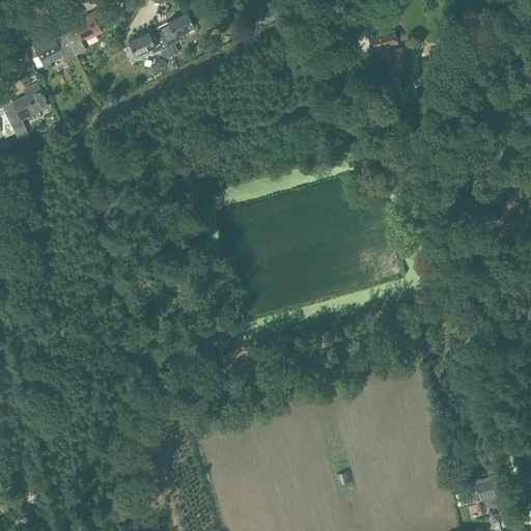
[(356,21),(374,16),(371,5),(354,9),(356,21)]
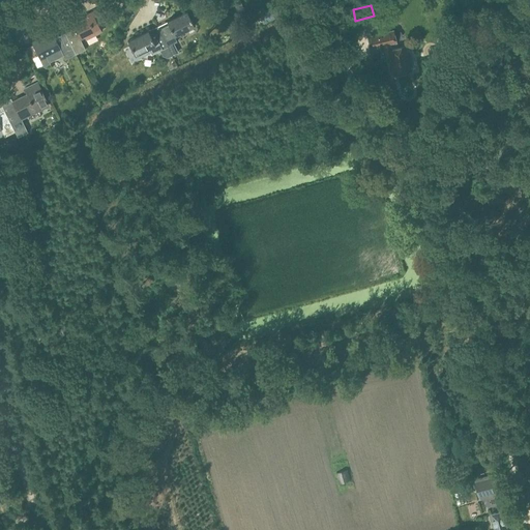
[(260,13),(264,23),(275,18),(271,8),(260,13)]
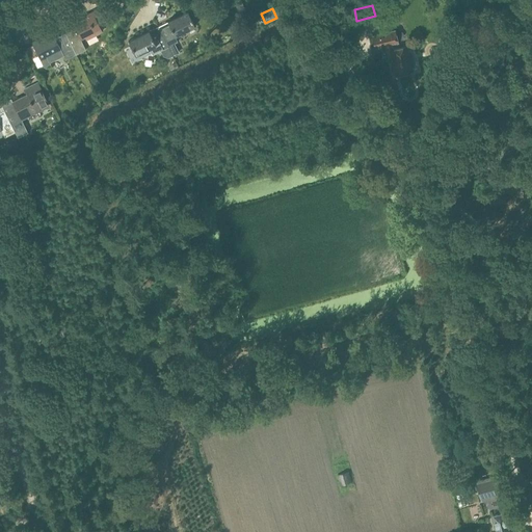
[(158,27),(173,56),(179,53),(175,44),(178,42),(175,35),(194,25),(188,11),(167,22),(169,25),(160,29),(158,27)]
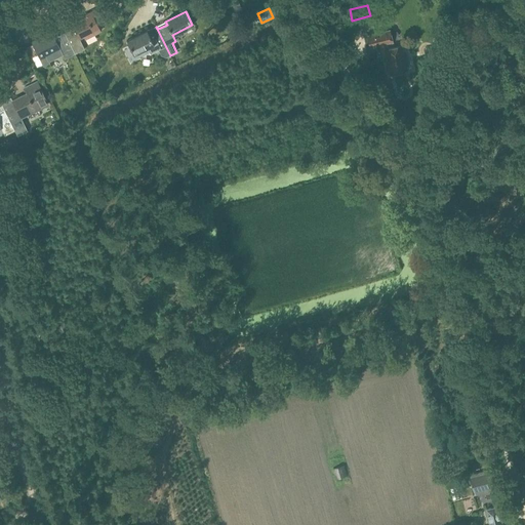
[(101,31),(91,12),(84,15),(85,17),(71,25),(73,28),(64,33),(75,54),(84,49),(79,39),(83,37),(84,39),(101,31)]
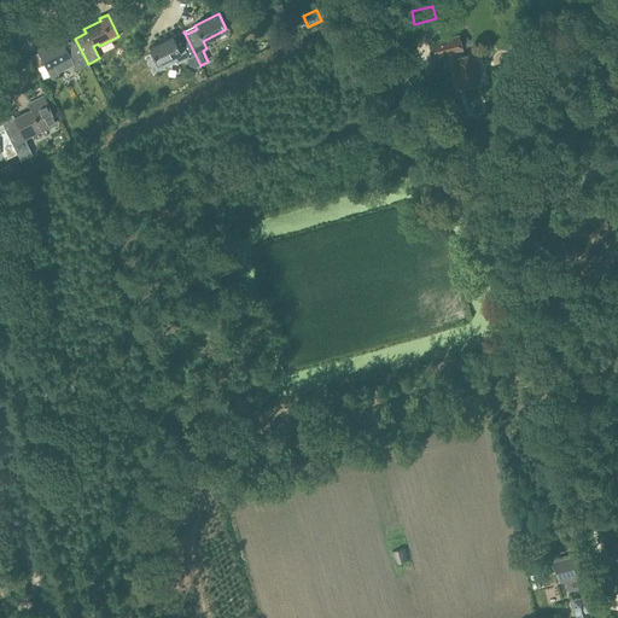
[(200,65),(184,31),(149,48),(152,56),(145,58),(153,75),(184,60),(186,59),(190,65),(196,68),(200,65)]
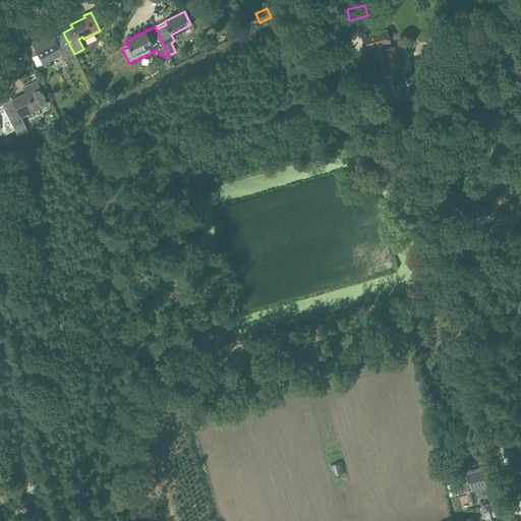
[(398,46),(385,50),(383,44),(389,42),(386,31),(364,36),(367,48),(380,45),(381,51),(378,51),(380,59),(383,58),(387,73),(404,68),(398,46)]
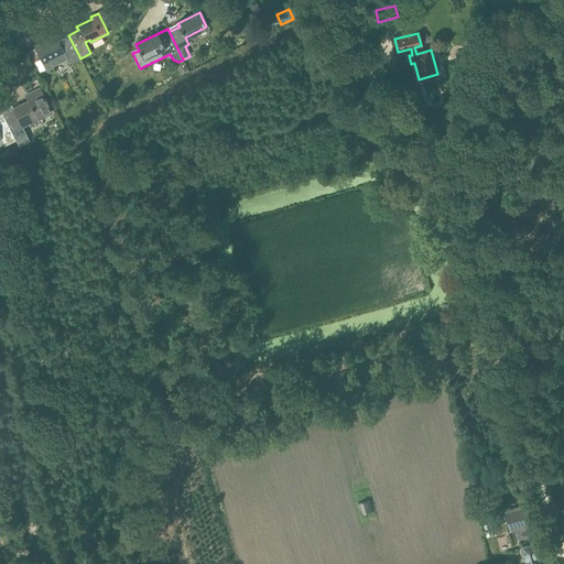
[(69,64),(80,58),(68,35),(58,40),(56,36),(41,44),(40,42),(33,45),(46,72),(53,67),(53,66),(67,60),(69,64)]
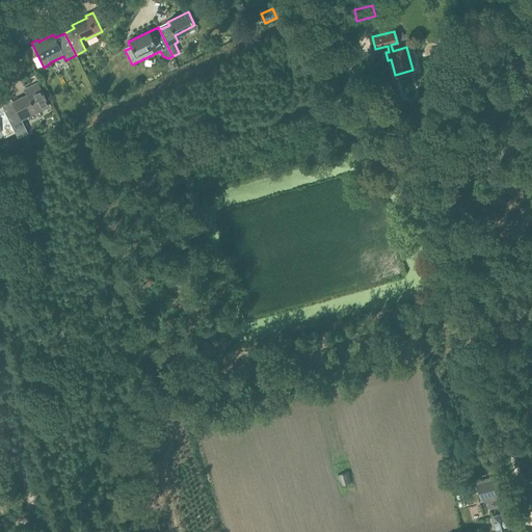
[(4,110),(15,132),(18,138),(28,133),(21,120),(49,105),(37,83),(24,89),(27,95),(12,102),(10,99),(1,103),(4,110)]
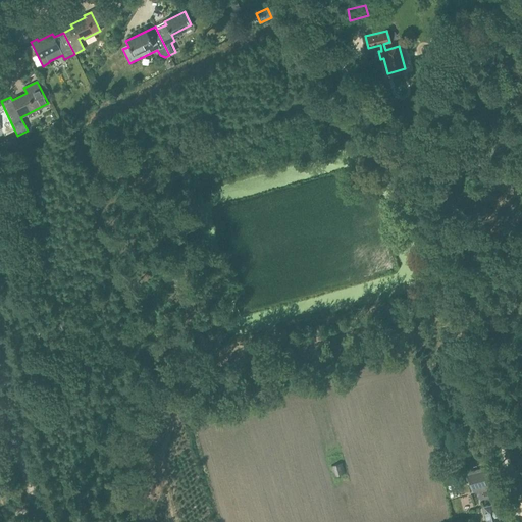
[(14,129),(4,108),(0,110),(0,125),(4,135),(14,129)]
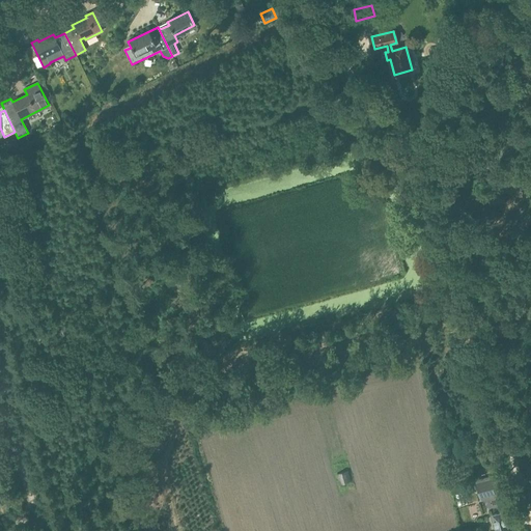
[(339,484),(351,481),(347,471),(337,474),(339,484)]
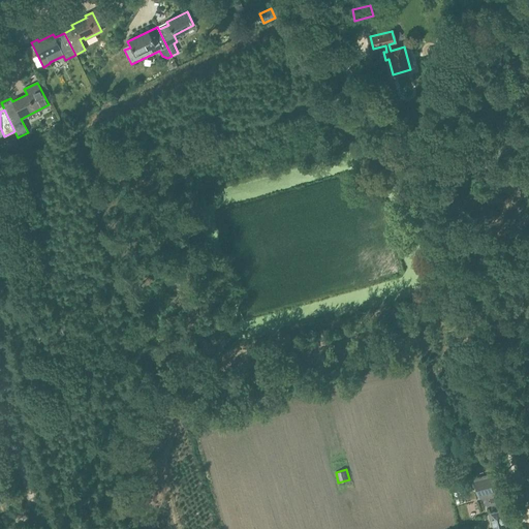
[(474,481),(479,499),(498,494),(493,477),(474,481)]
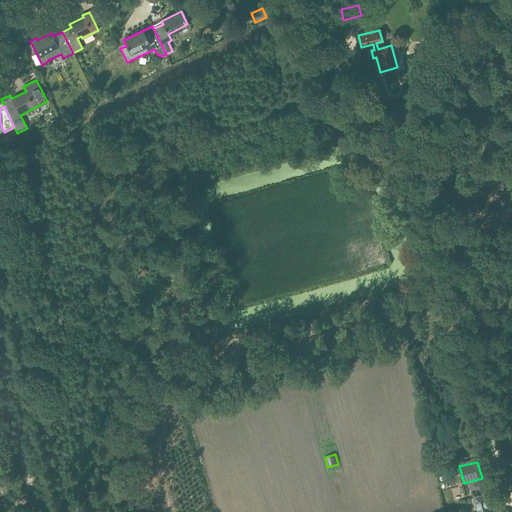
[(490,511),(486,493),(474,496),(478,511),(490,511)]
